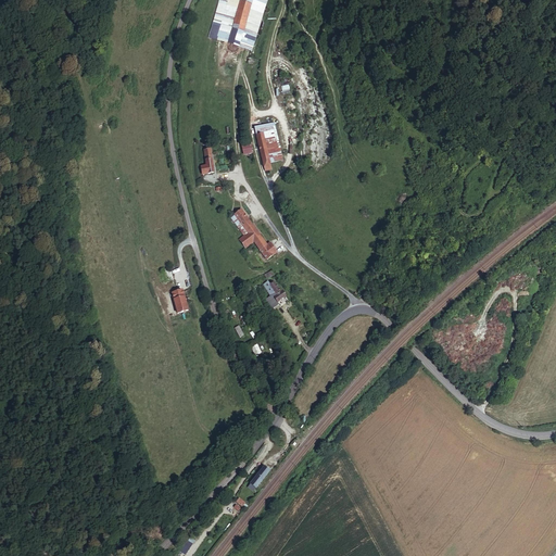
[(222,24),(229,0),(220,0),(207,37),(249,51),(254,35),(243,32),(232,27),(222,24)]
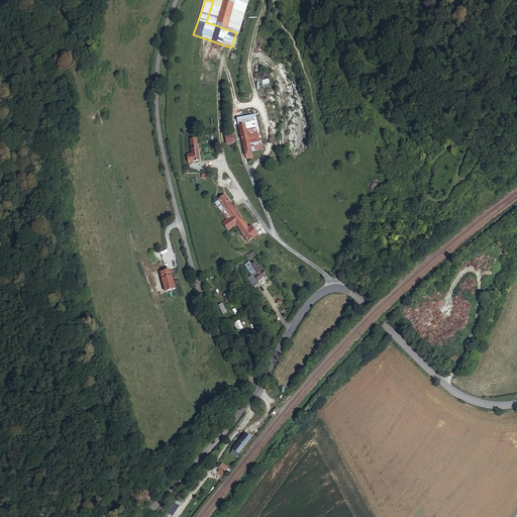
[(213,0),(206,22),(216,25),(226,0),(225,0),(213,0)]
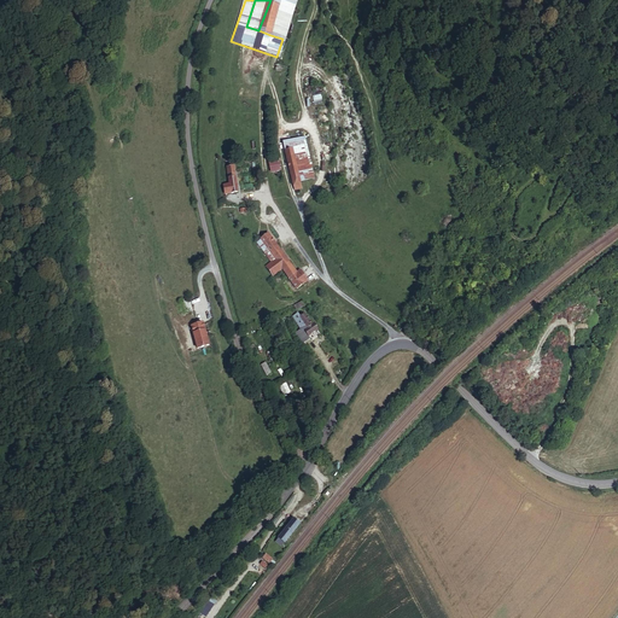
[(270,0),(258,30),(270,35),(281,4),(270,0)]
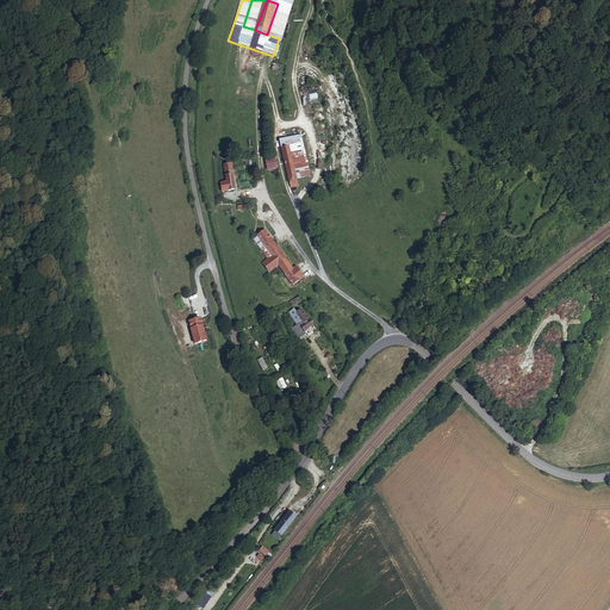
[(278,4),(267,35),(279,38),(291,8),(278,4)]
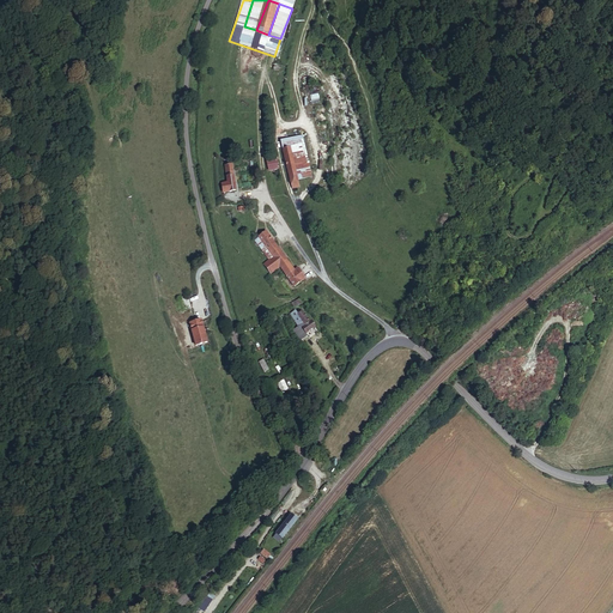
[(290,138),(299,178),(313,176),(302,135),(290,138)]
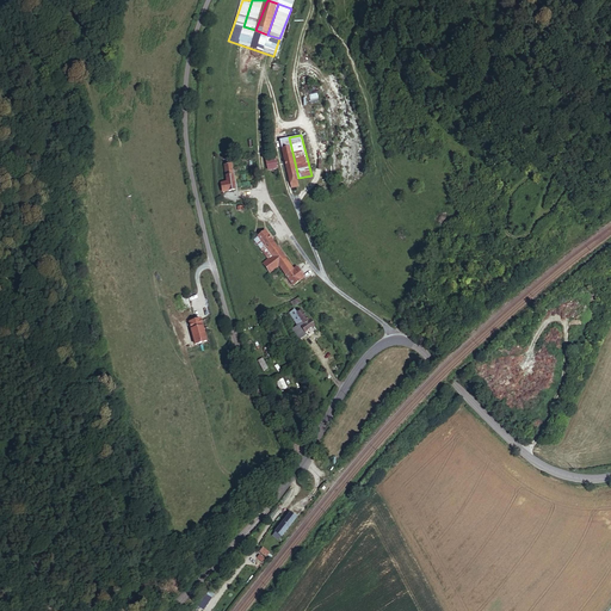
[(297,179),(298,178),(289,137),(287,139),(297,179)]
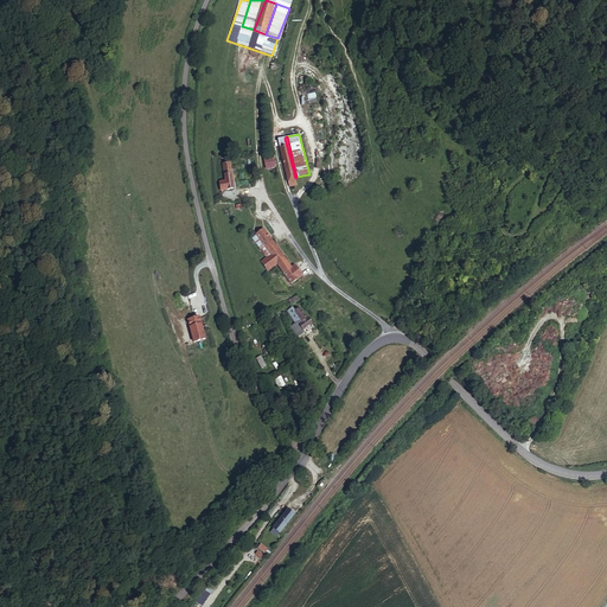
[(296,185),(295,178),(285,138),(279,139),(289,186),(296,185)]
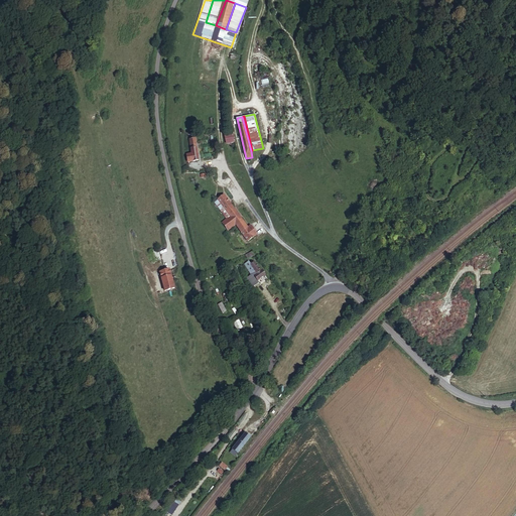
[(233,133),(224,133),(225,143),(234,142),(233,133)]
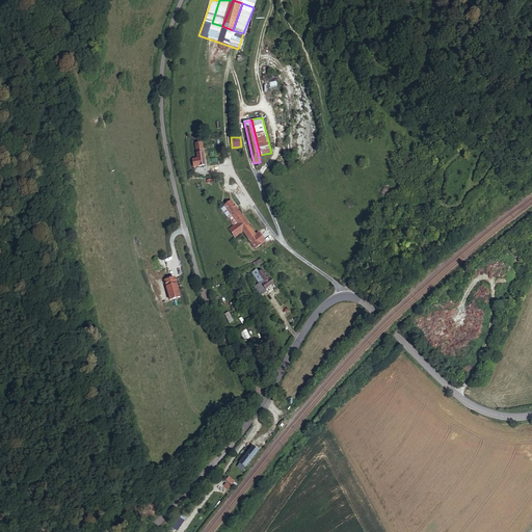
[(201,141),(195,142),(195,151),(196,158),(192,160),(193,167),(205,165),(201,141)]
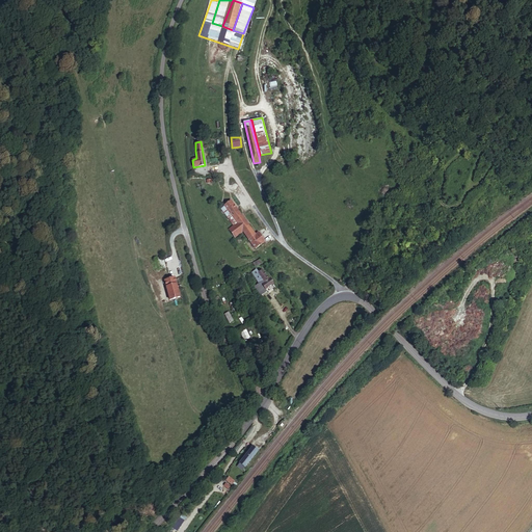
[(220,207),(231,223),(235,221),(241,230),(255,248),(262,243),(257,234),(232,200),(220,207)]
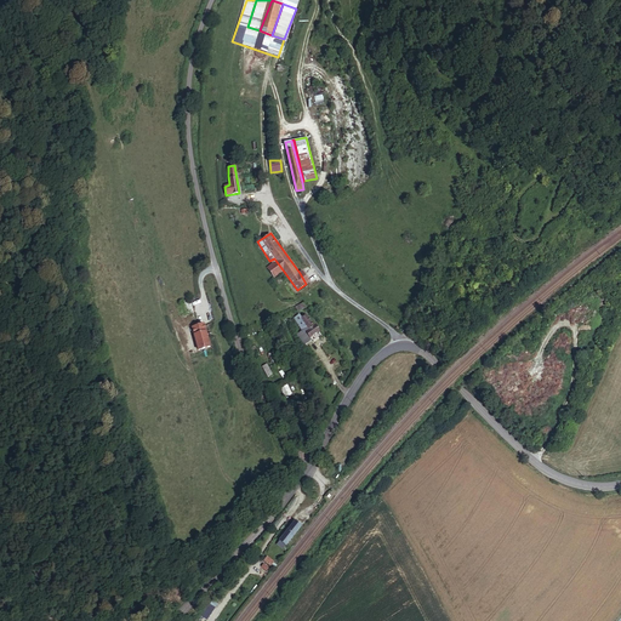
[(274,258),(269,261),(265,265),(271,275),(281,268),(274,258)]
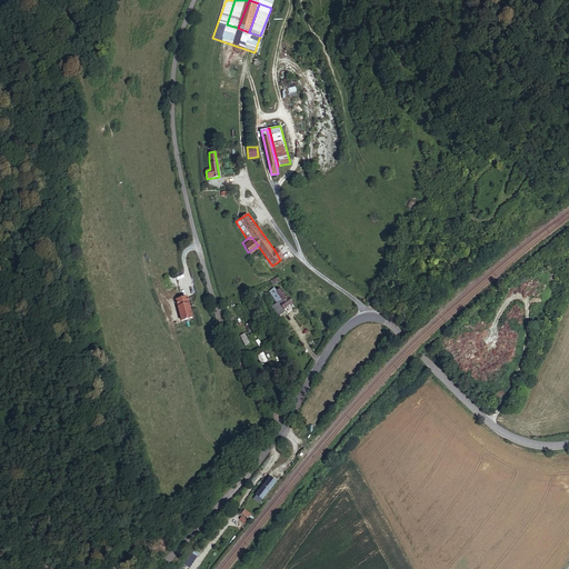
[(277,248),(275,250),(280,260),(283,258),(277,248)]
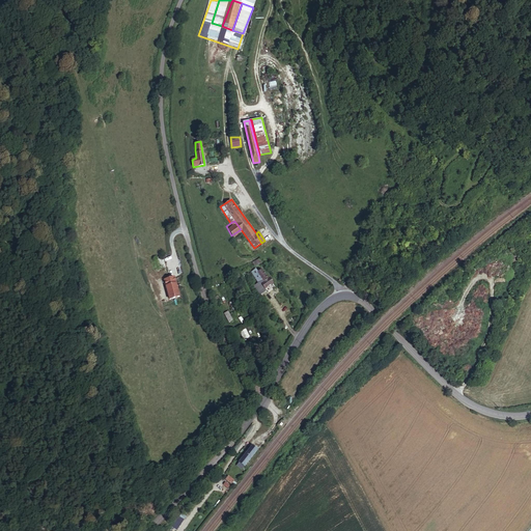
[(158,270),(165,268),(162,255),(155,256),(156,259),(149,260),(151,268),(158,267),(158,270)]
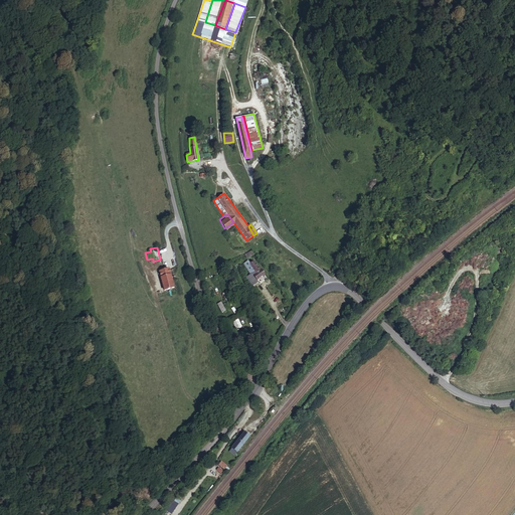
[(256,262),(251,265),(258,274),(255,276),(259,280),(267,275),(265,270),(263,272),(262,270),(256,262)]
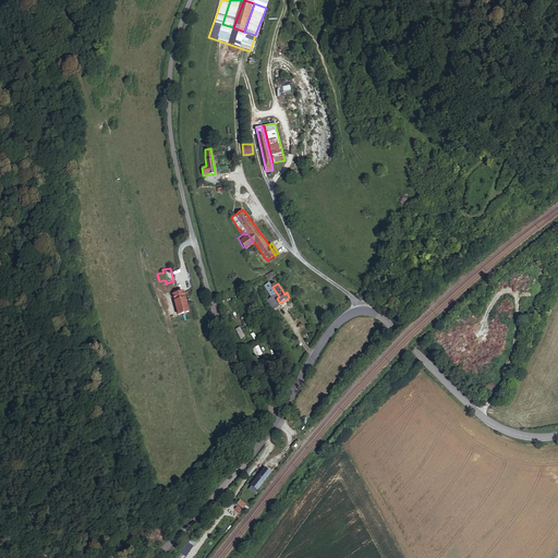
[(279,296),(273,287),(269,289),(275,298),(269,301),(274,310),(281,305),(280,303),(277,299),(279,296)]
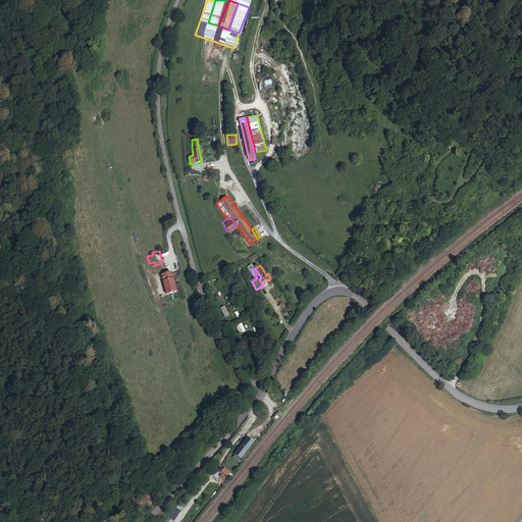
[(165,294),(175,292),(170,272),(160,274),(165,294)]
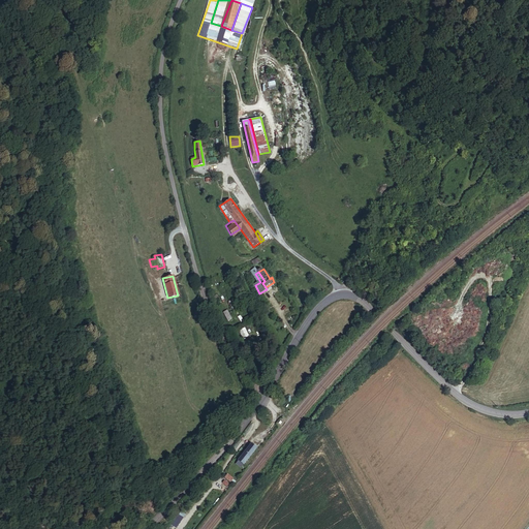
[(239,330),(243,338),(249,335),(244,327),(239,330)]
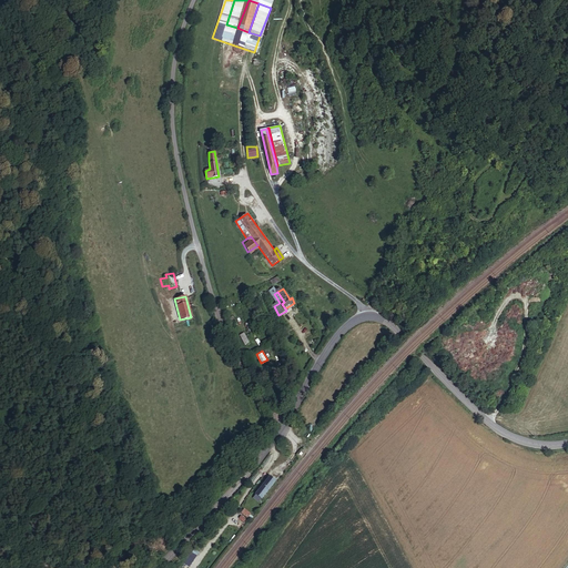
[(269,476),(254,495),(262,500),(276,480),(269,476)]
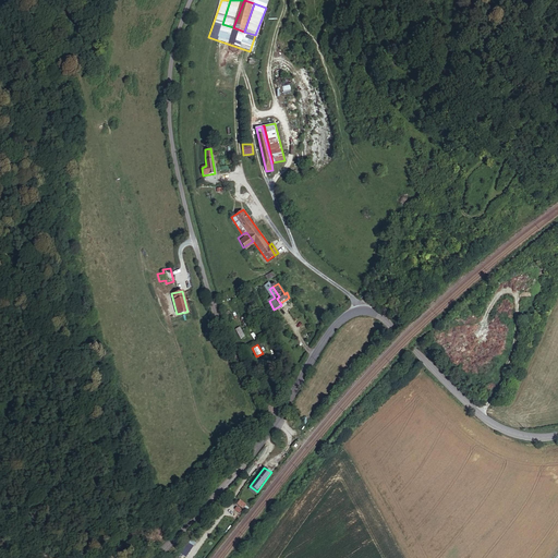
[(246,505),(240,499),(237,504),(243,509),(246,505)]
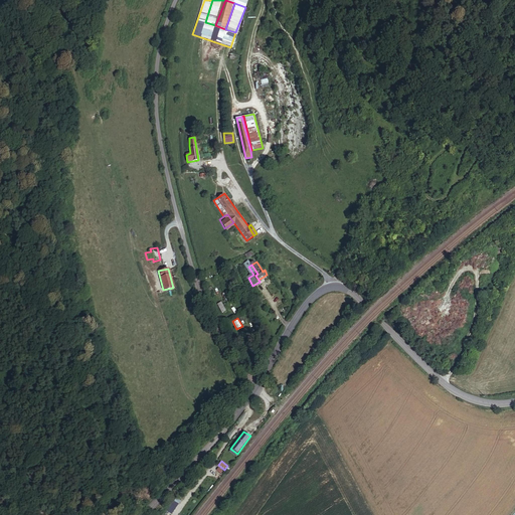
[(171,514),(179,504),(174,500),(167,510),(171,514)]
